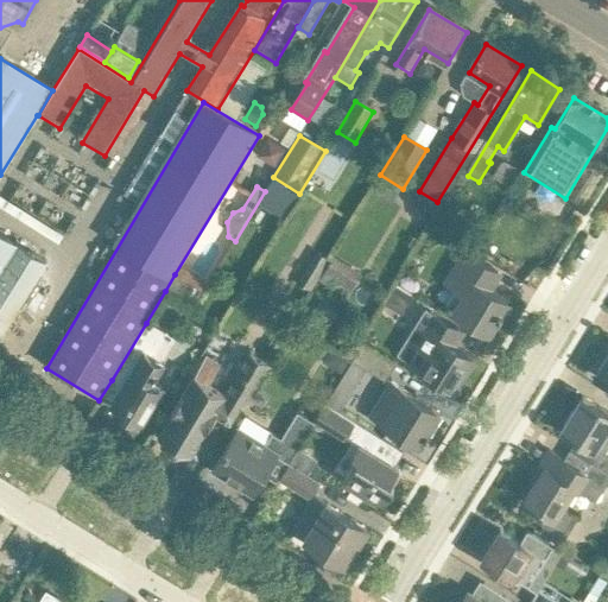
[(46,266),(0,236),(0,335),(1,337),(46,266)]
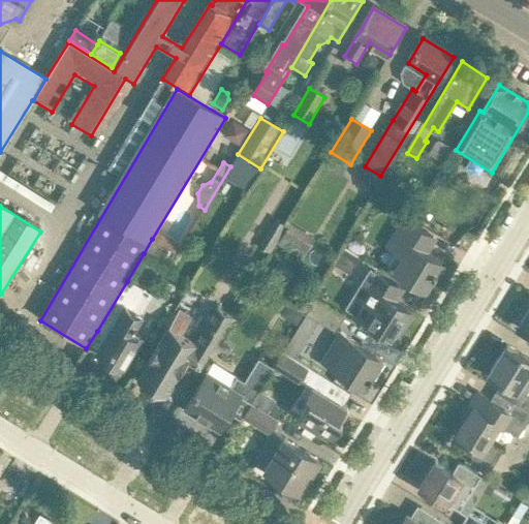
[(275,221),(258,249),(269,255),(286,227),(275,221)]
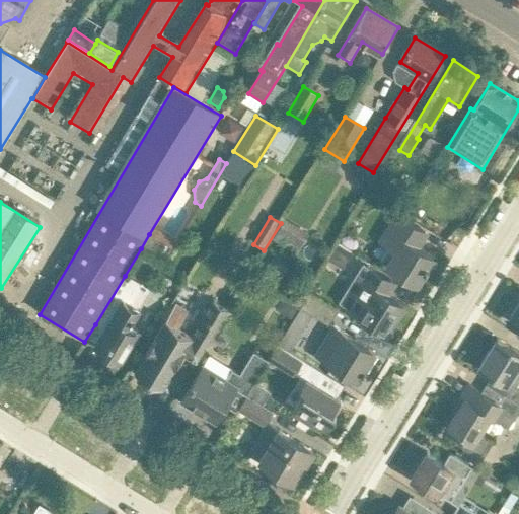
[(388,268),(418,286),(434,260),(417,248),(425,235),(396,218),(380,244),(396,254),(388,268)]
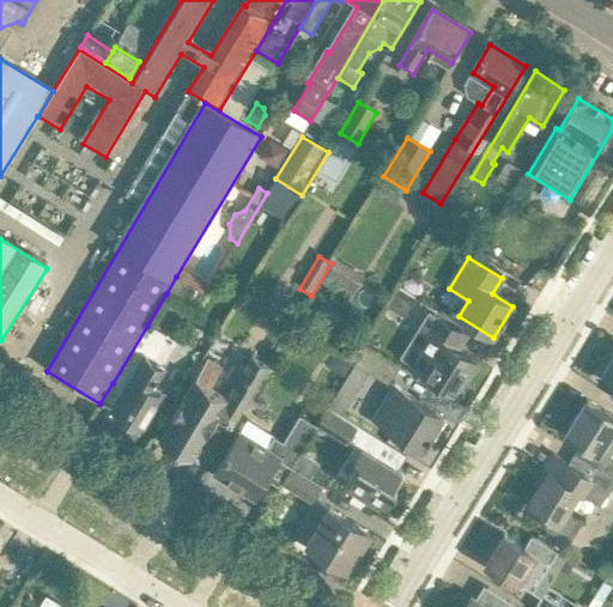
[(206,295),(176,277),(167,293),(196,311),(206,295)]
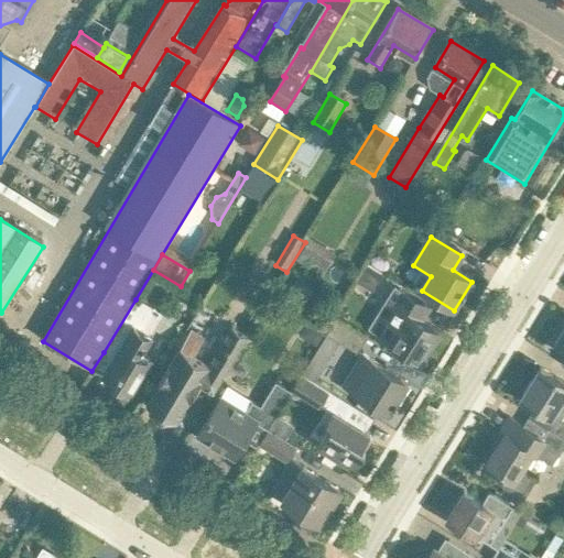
[(367,267),(361,276),(378,286),(383,277),(367,267)]
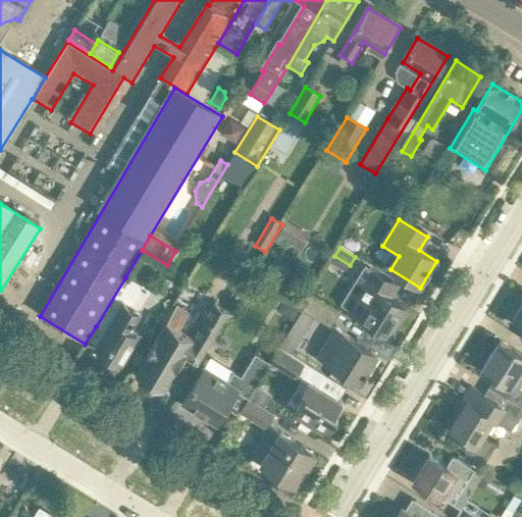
[(350,313),(389,338),(407,310),(385,297),(393,285),(370,270),(362,283),(367,286),(350,313)]
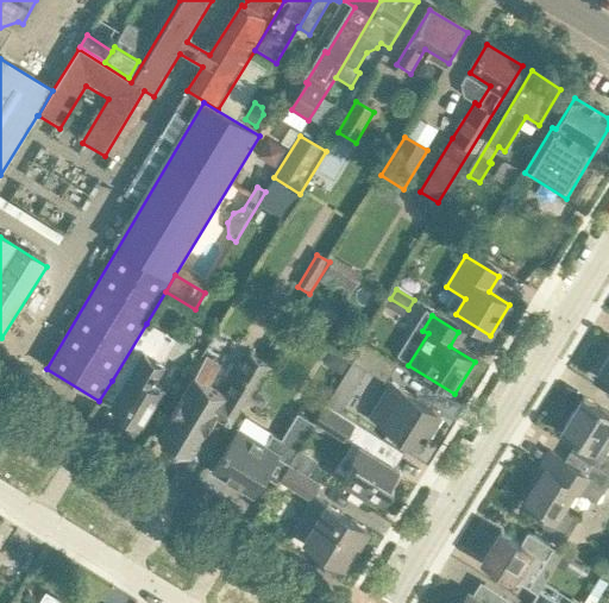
[(179,343),(146,324),(112,381),(124,388),(111,408),(143,427),(164,393),(150,384),(154,377),(155,378),(158,374),(157,372),(161,365),(163,366),(179,343)]
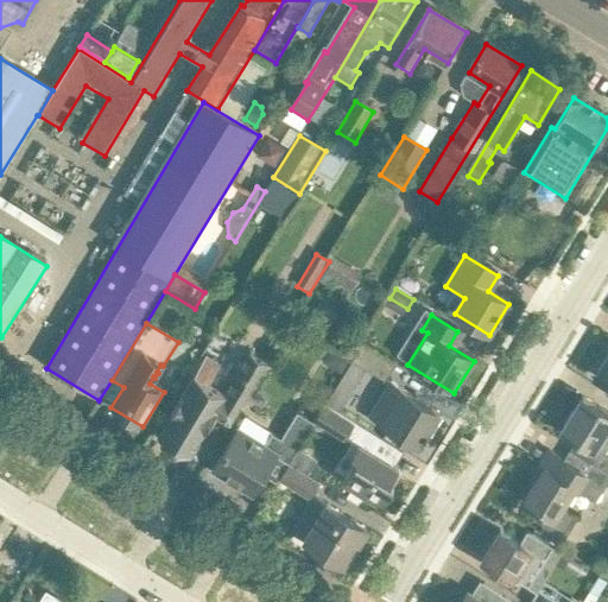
[(363,347),(353,363),(386,384),(397,367),(363,347)]
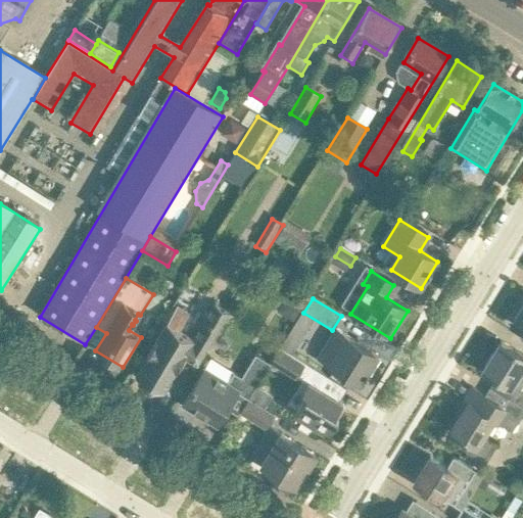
[(167,326),(136,377),(146,383),(145,385),(146,384),(152,387),(151,389),(152,389),(153,387),(163,393),(179,368),(182,370),(188,361),(198,367),(230,314),(216,305),(194,341),(180,332),(189,317),(177,309),(175,313),(172,311),(163,324),(167,326)]
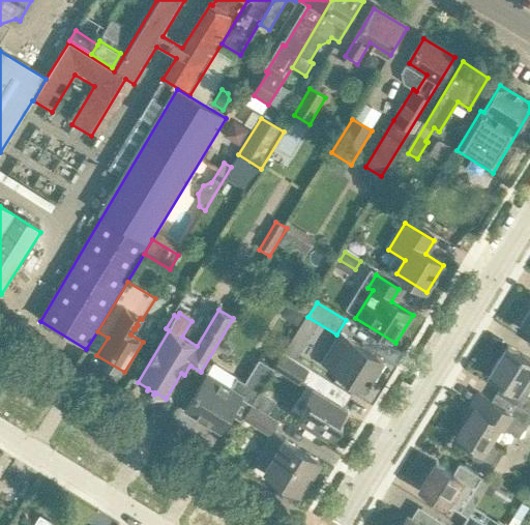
[(529,347),(529,313),(521,327),(529,332),(529,340),(527,345),(529,347)]
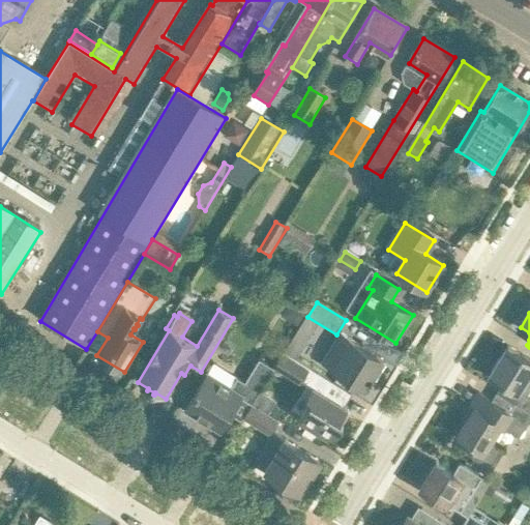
[(333,371),(365,390),(371,382),(373,384),(375,380),(373,378),(383,362),(341,336),(331,350),(343,356),(333,371)]
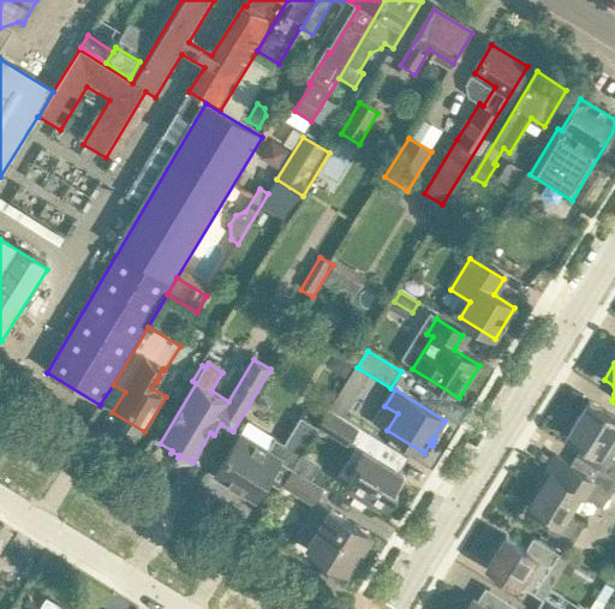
[(613,464),(614,459),(614,419),(590,405),(569,437),(613,464)]
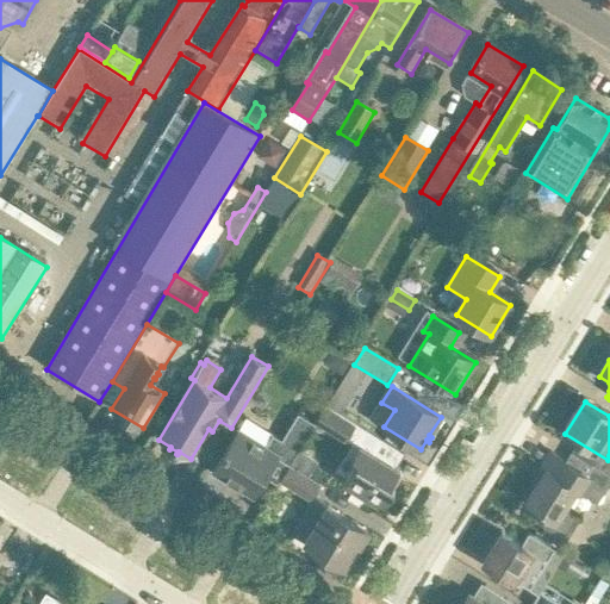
[(346,485),(384,509),(396,490),(391,487),(400,473),(374,456),(383,442),(325,406),(315,424),(358,452),(353,460),(359,464),(346,485)]
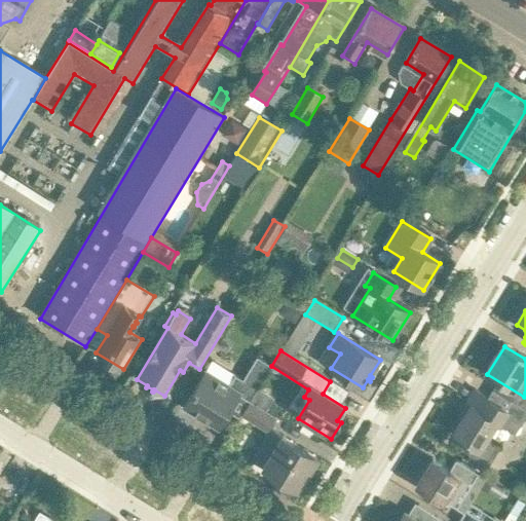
[(205,374),(184,408),(219,430),(238,397),(250,404),(271,367),(257,359),(242,381),(235,377),(228,388),(205,374)]
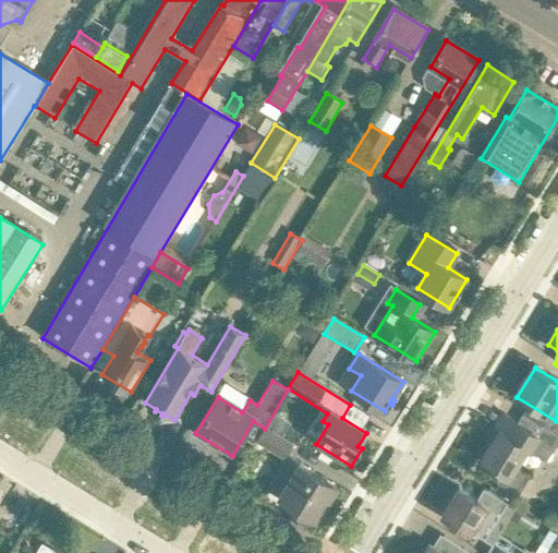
[(557,451),(557,436),(543,428),(537,437),(505,417),(496,431),(500,433),(483,461),(494,468),(487,479),(521,499),(532,480),(517,470),(528,454),(548,467),(557,451)]
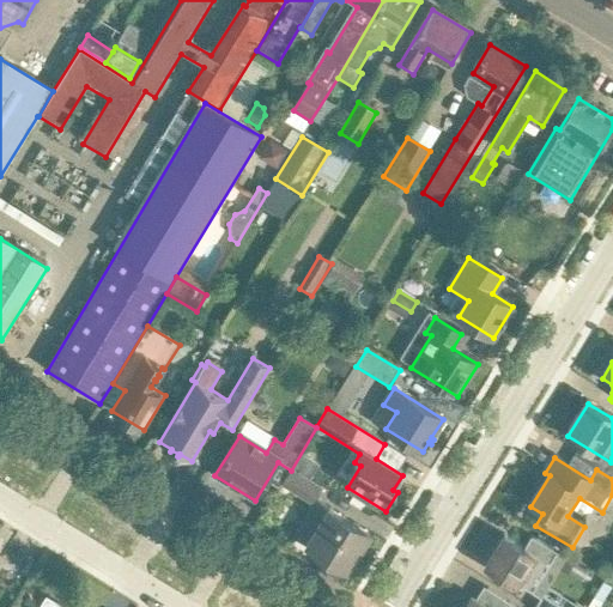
[(292,469),(283,484),(313,503),(322,489),(292,469)]
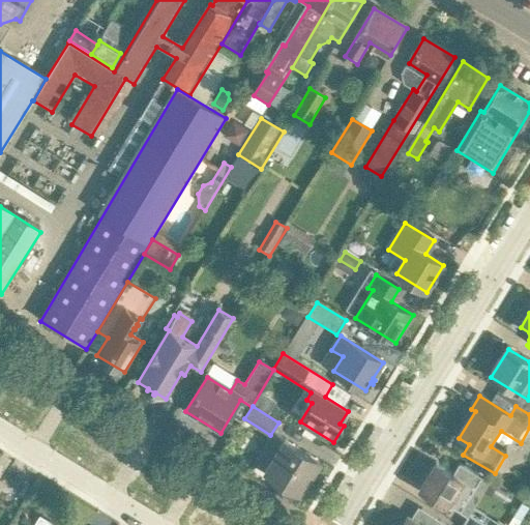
[(276,456),(265,473),(300,495),(320,463),(274,435),(266,449),(276,456)]
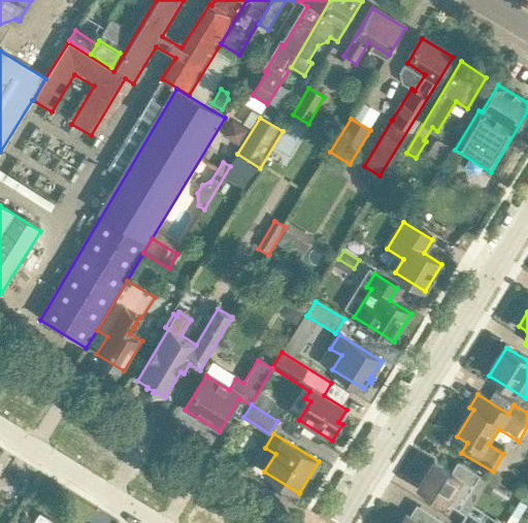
[(452,475),(434,463),(419,489),(455,511),(476,477),(458,464),(452,475)]
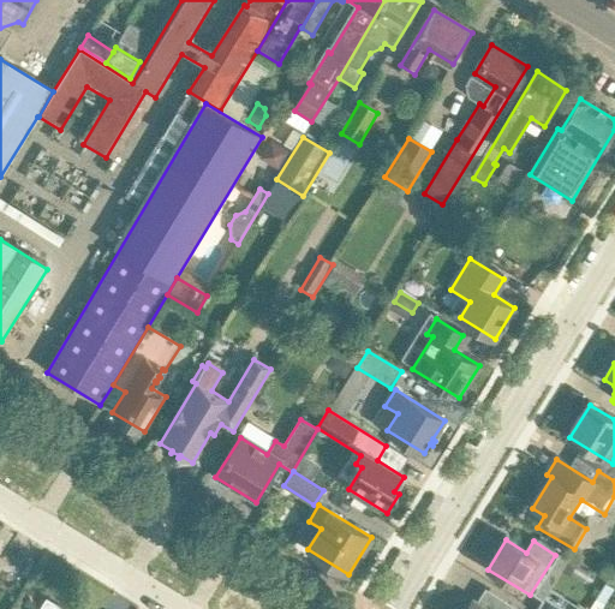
[(515,608),(489,592),(481,607),(472,602),(469,608),(515,608)]
